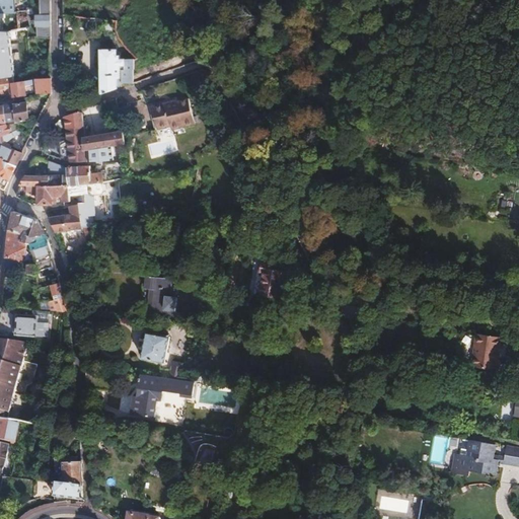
[(48,12),(48,0),(38,0),(39,12),(48,12)]
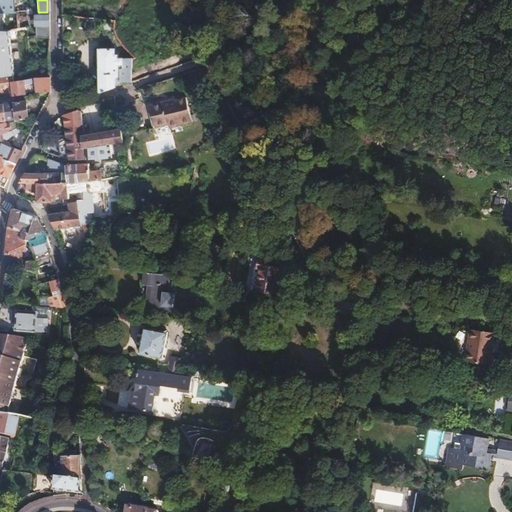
[(0,12),(11,14),(12,3),(0,1),(0,12)]
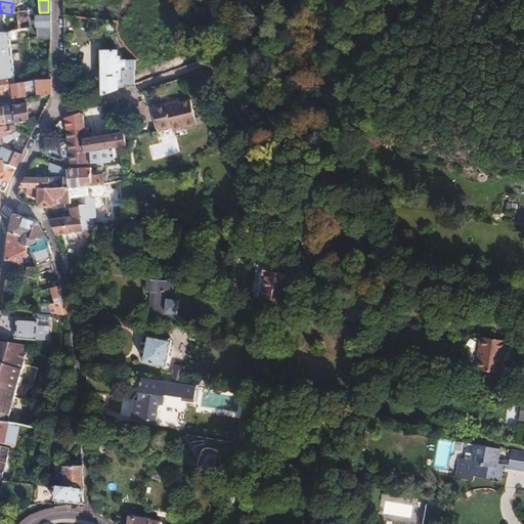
[(28,29),(26,16),(25,10),(14,11),(17,29),(28,29)]
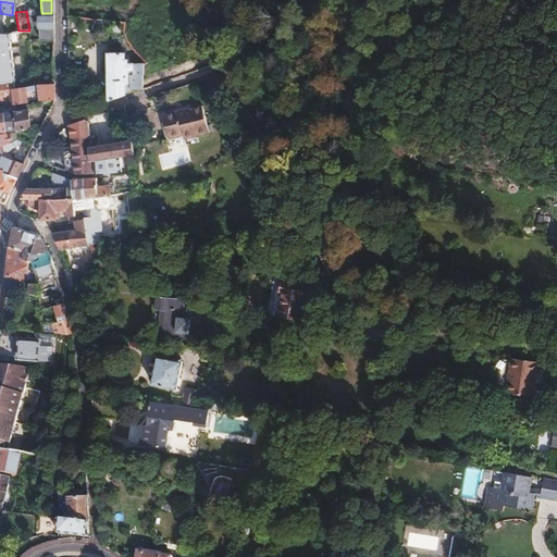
[(52,42),(51,16),(37,19),(38,41),(52,42)]
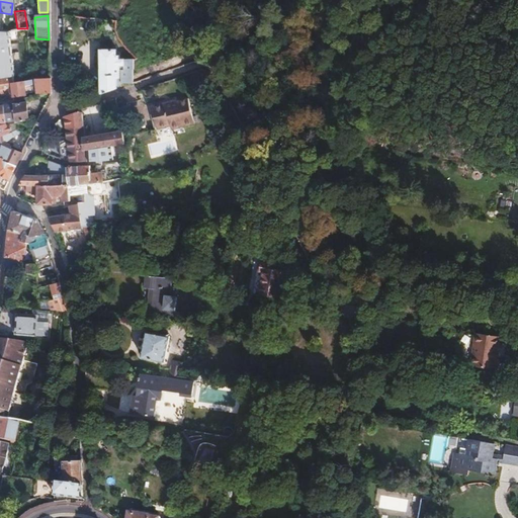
[(0,76),(8,75),(3,30),(0,29),(0,76)]
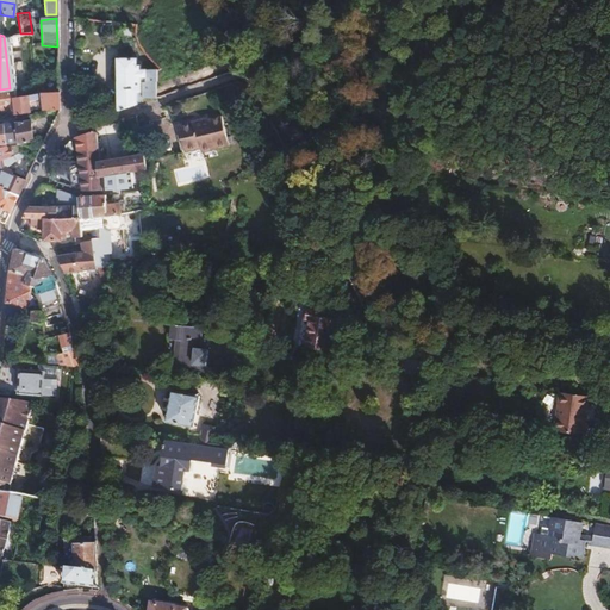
[(155,99),(157,70),(139,69),(139,62),(136,62),(132,44),(120,44),(119,58),(117,58),(116,60),(113,60),(112,85),(117,85),(117,112),(130,107),(135,100),(151,100),(155,99)]
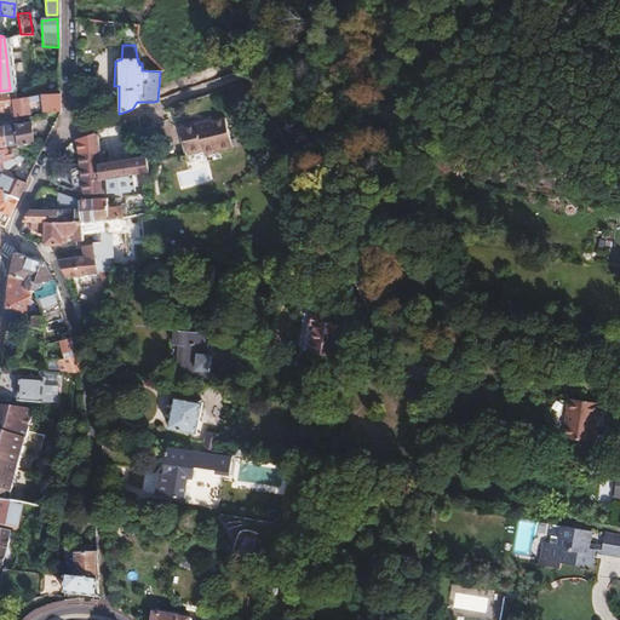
[(0,107),(11,105),(11,98),(10,91),(10,90),(0,91),(0,107)]
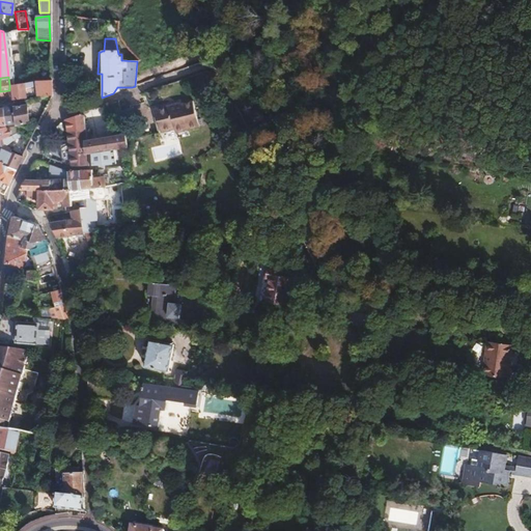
[(51,95),(50,80),(34,81),(35,96),(39,96),(51,95)]
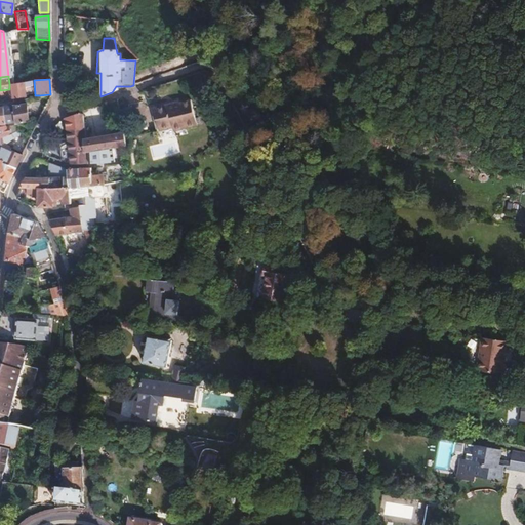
[(31,92),(30,81),(19,82),(9,83),(9,89),(0,90),(0,95),(10,94),(10,97),(24,95),(24,93),(31,92)]
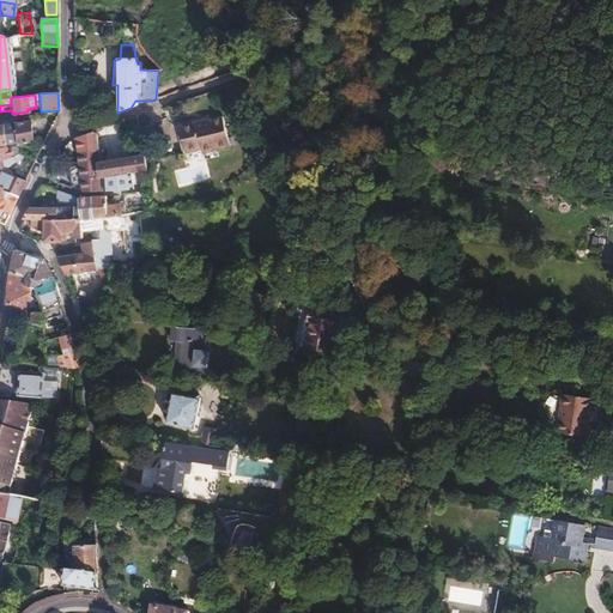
[(56,120),(59,114),(59,110),(46,111),(47,121),(56,120)]
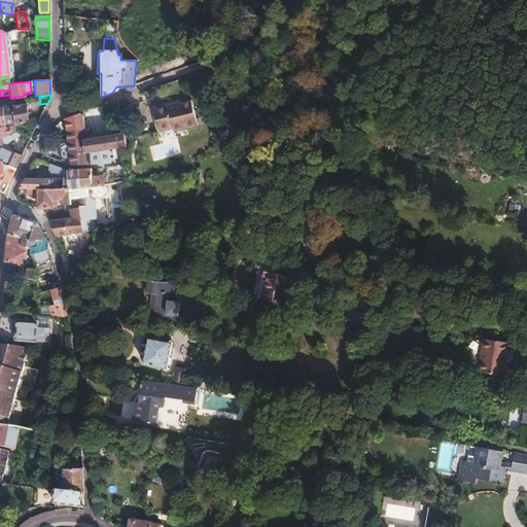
[(197,127),(190,100),(180,103),(169,106),(168,104),(153,108),(160,133),(172,129),(184,127),(185,130),(197,127)]
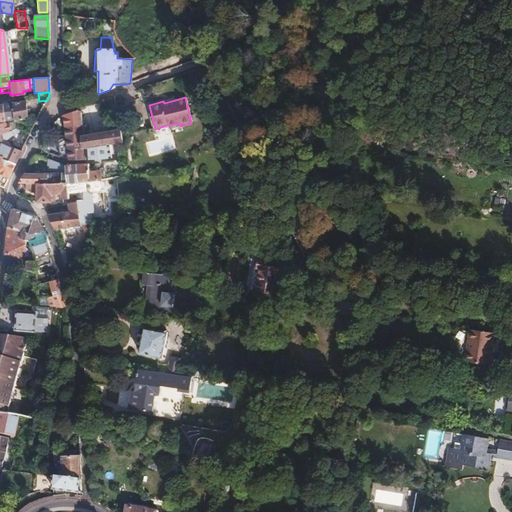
[(27,117),(24,100),(11,102),(13,119),(13,120),(27,117)]
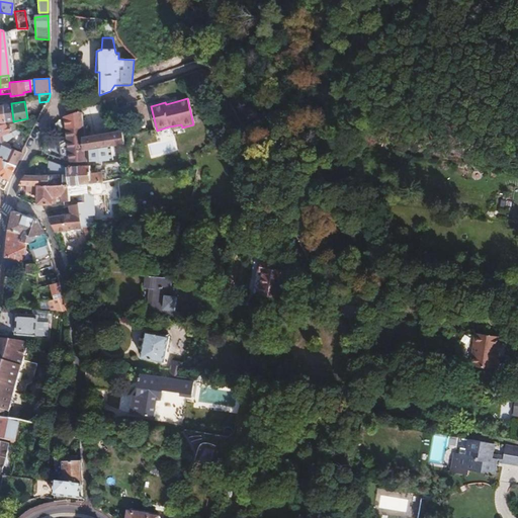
[(13,120),(11,103),(2,104),(5,121),(13,120)]
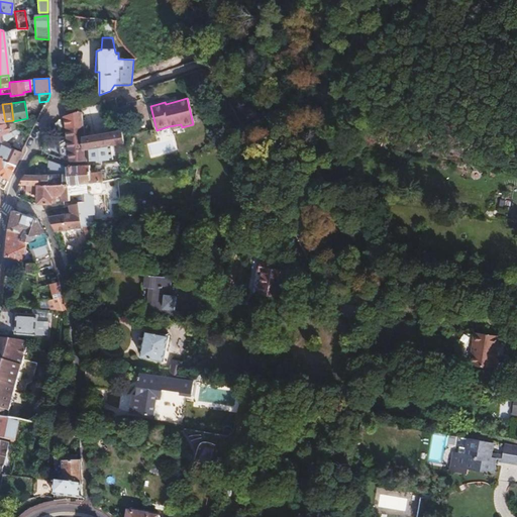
[(157,130),(150,106),(146,106),(152,131),(157,130)]
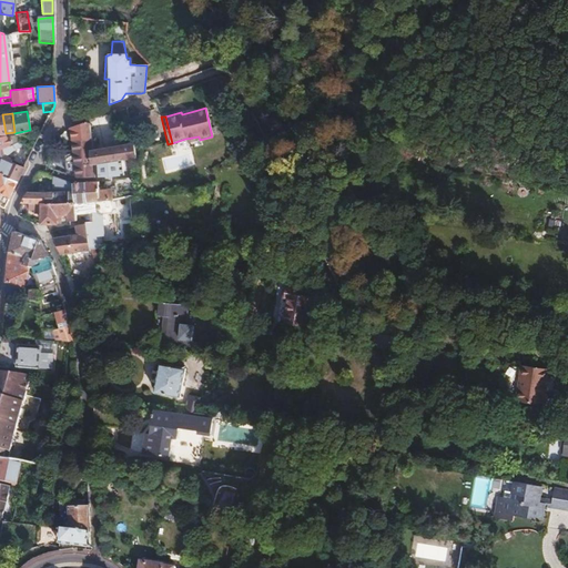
[(140,133),(139,120),(128,121),(129,134),(140,133)]
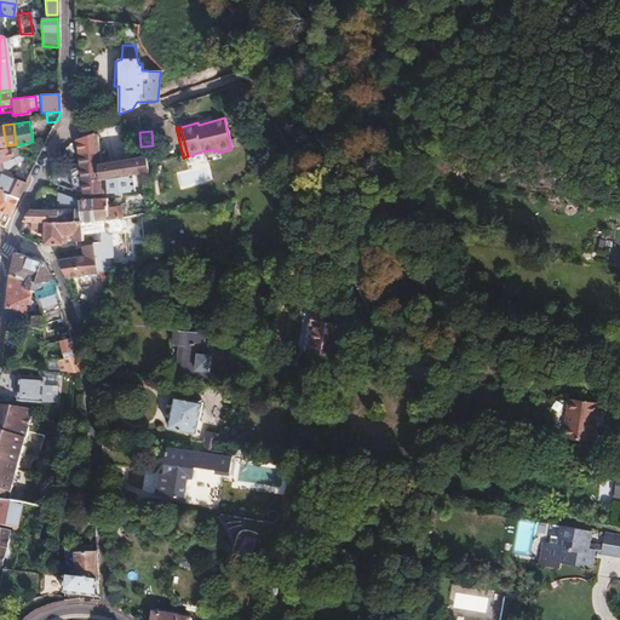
[(98,153),(96,136),(91,135),(74,141),(73,141),(75,155),(76,156),(98,153)]
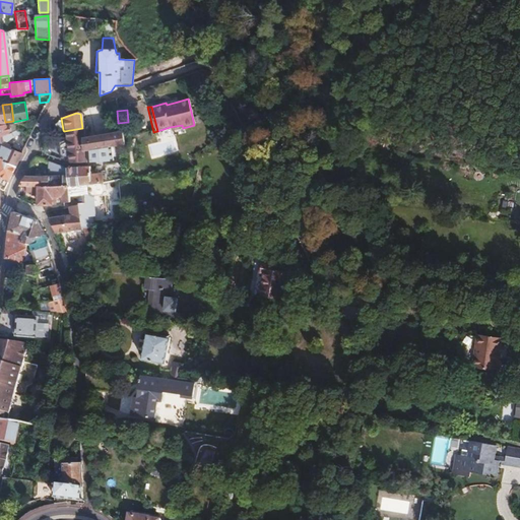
[(83,139),(83,138),(82,128),(64,131),(63,130),(65,141),(83,139)]
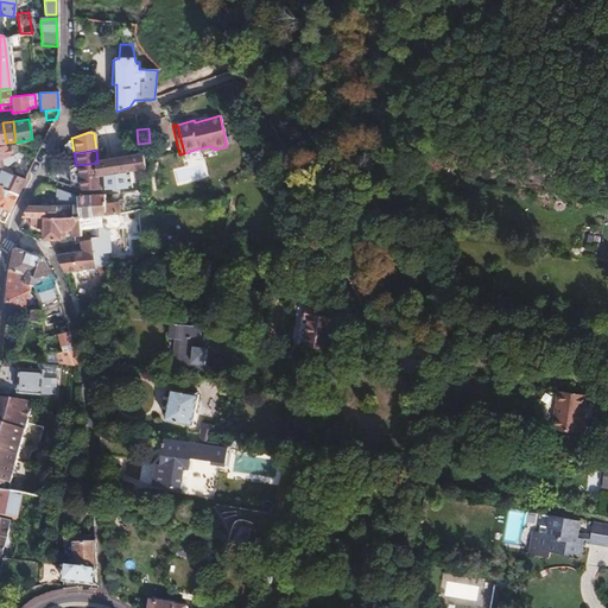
[(0,172),(14,162),(10,157),(10,154),(0,162),(0,185),(17,194),(24,179),(8,176),(0,178),(0,172)]
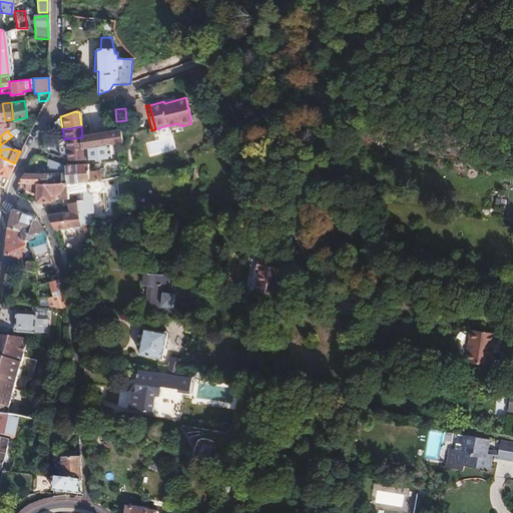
[(120,143),(118,130),(82,136),(82,137),(84,147),(84,149),(85,149),(108,145),(120,143)]
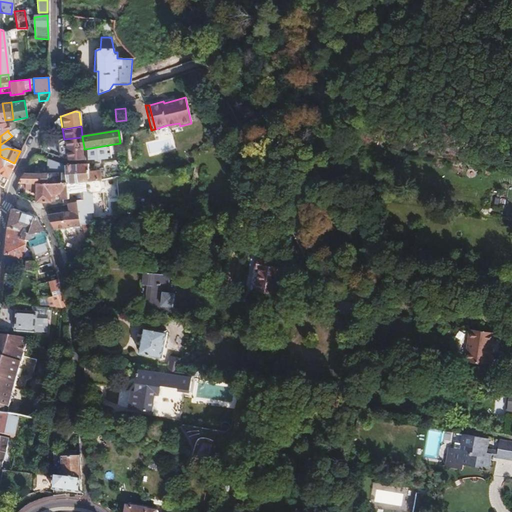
[(84,147),(82,137),(64,139),(56,141),(43,142),(44,150),(48,155),(60,159),(59,146),(65,145),(66,150),(84,147)]
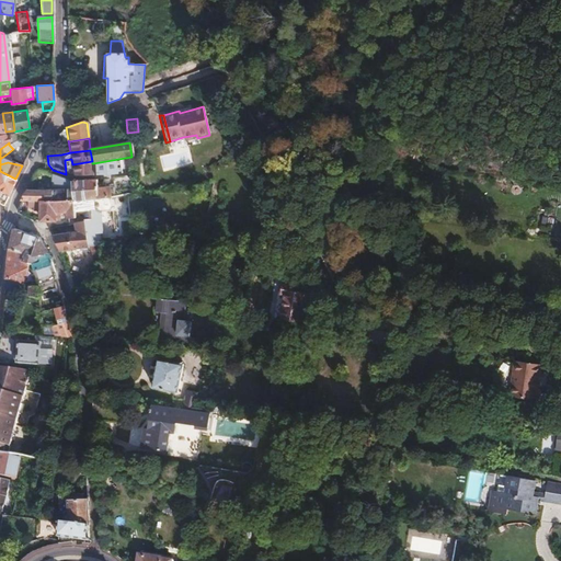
[(119,172),(118,159),(93,163),(94,165),(93,174),(105,174),(119,172)]
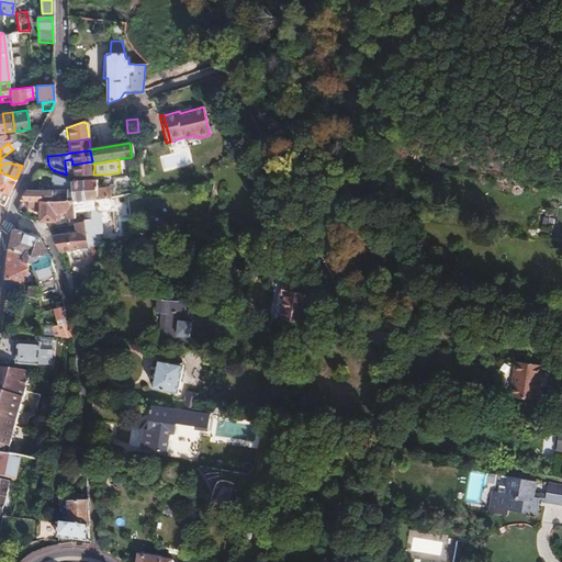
[(93,175),(94,166),(93,164),(92,164),(92,161),(72,165),(75,177),(88,175),(93,175)]
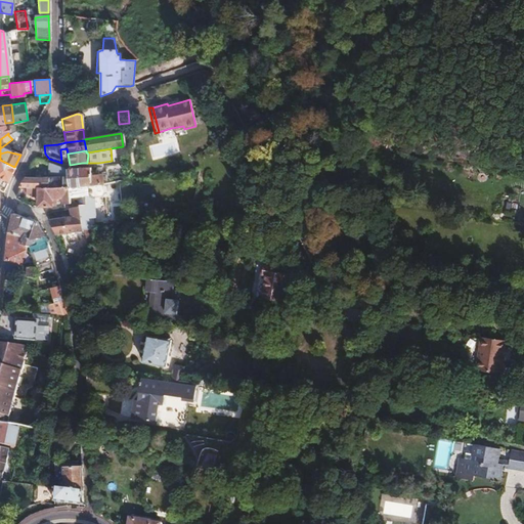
[(0,178),(7,182),(14,167),(0,160),(0,178)]
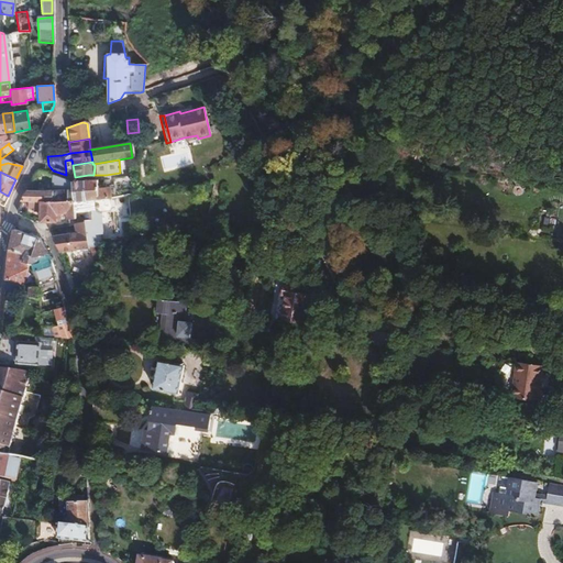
[(72,201),(69,184),(51,176),(51,184),(50,190),(26,189),(21,199),(22,199),(26,200),(55,200),(57,200),(72,201)]
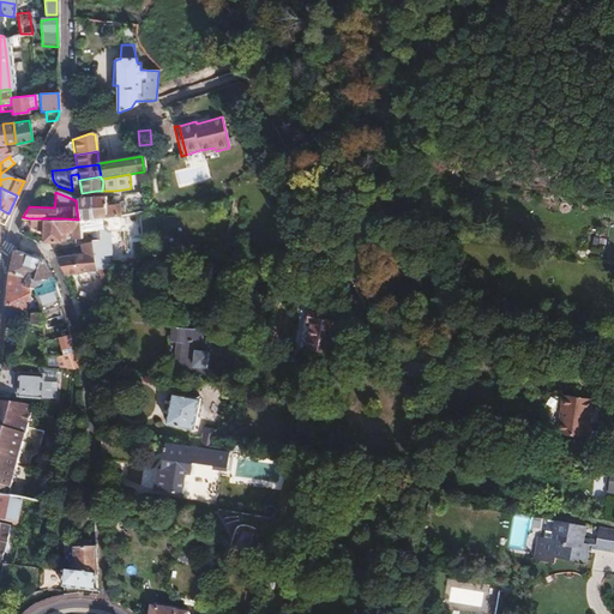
[(91,218),(131,214),(130,204),(119,205),(116,197),(110,198),(112,205),(104,205),(103,199),(90,199),(91,218)]
